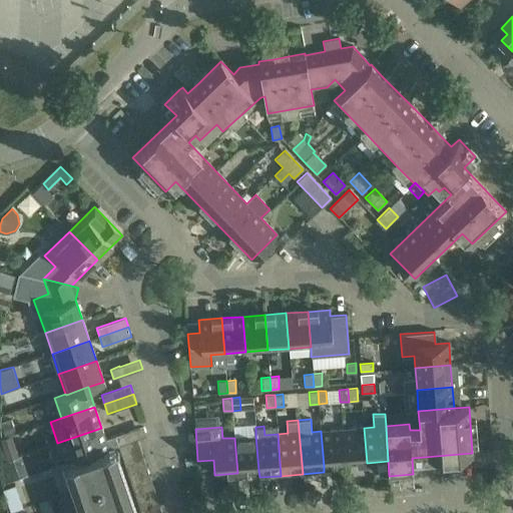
[(108,448),(101,428),(57,443),(63,463),(75,459),(75,460),(108,448)]
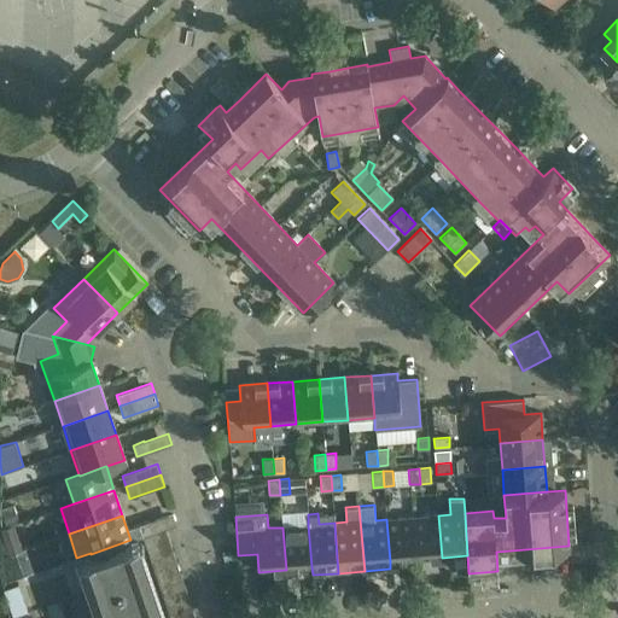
[(438,516),(412,517),(415,560),(442,558),(438,516)]
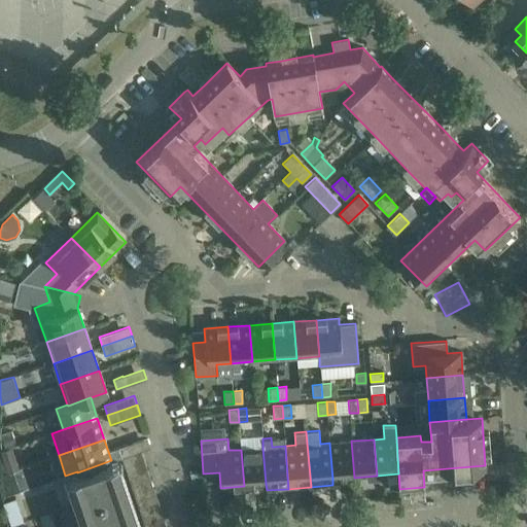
[(351,441),(329,443),(332,479),(354,478),(351,441)]
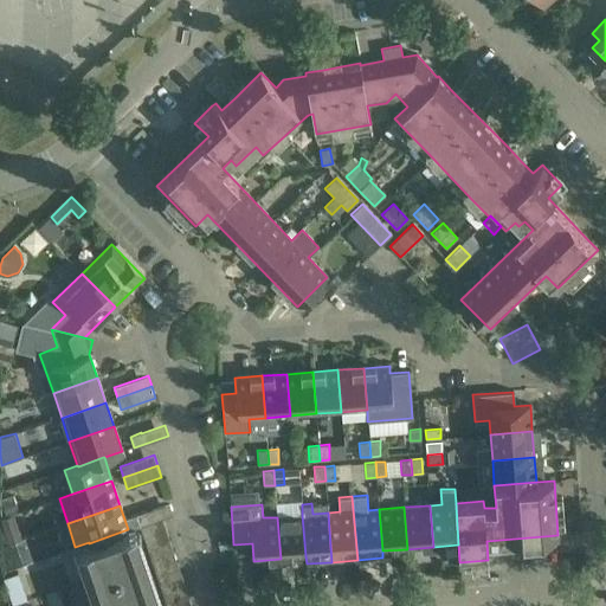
[(281,559),(305,556),(302,515),(277,517),(281,559)]
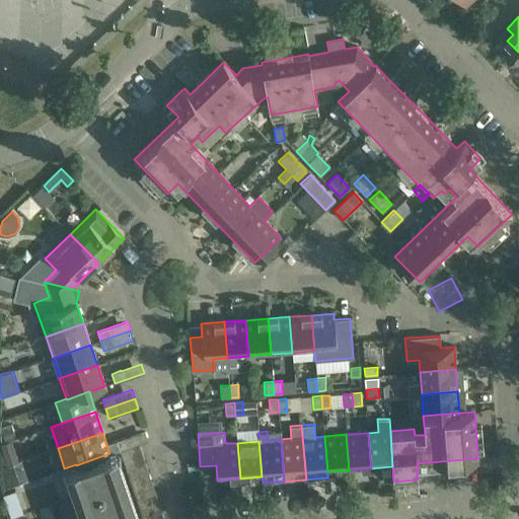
[(132,518),(109,453),(76,465),(76,464),(64,468),(61,469),(78,518),(132,518)]
